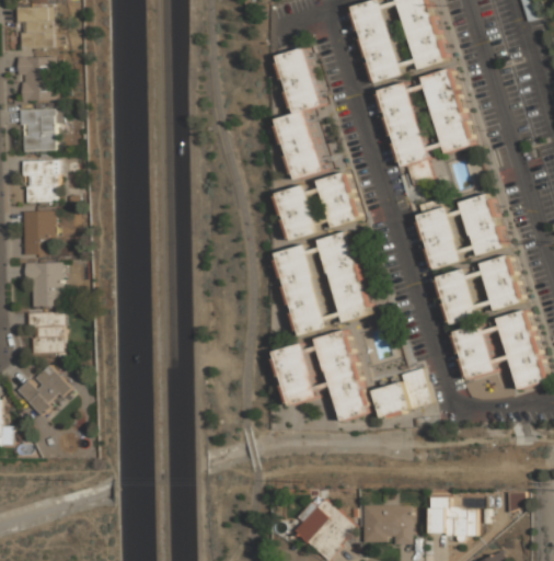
[(377,0),(369,0),(349,7),(351,12),(349,13),(355,30),(357,29),(360,38),(357,39),(362,56),(366,56),(368,63),(365,64),(370,80),(373,79),(374,83),(401,75),(399,67),(397,64),(380,9),(379,6),(377,0)]
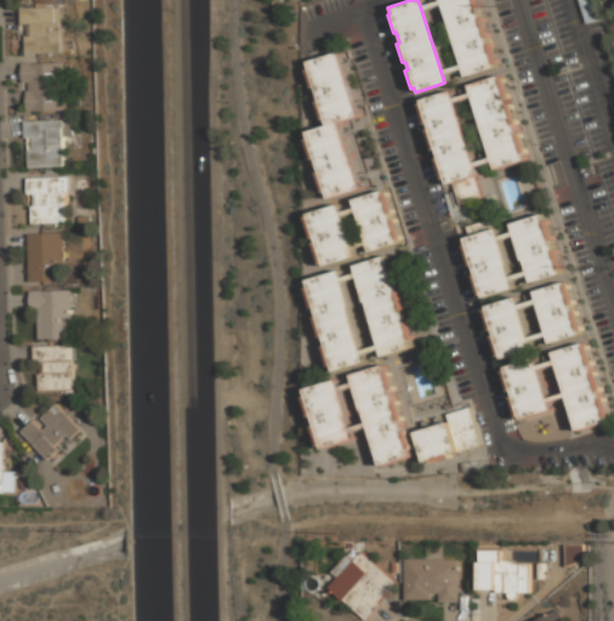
[(473,0),(476,7),(472,9),(476,18),(478,17),(484,36),(482,36),(484,45),(487,44),(493,62),(489,63),(492,67),(461,77),(459,69),(442,74),(441,70),(458,64),(438,4),(421,10),(420,6),(437,0),(473,0)]
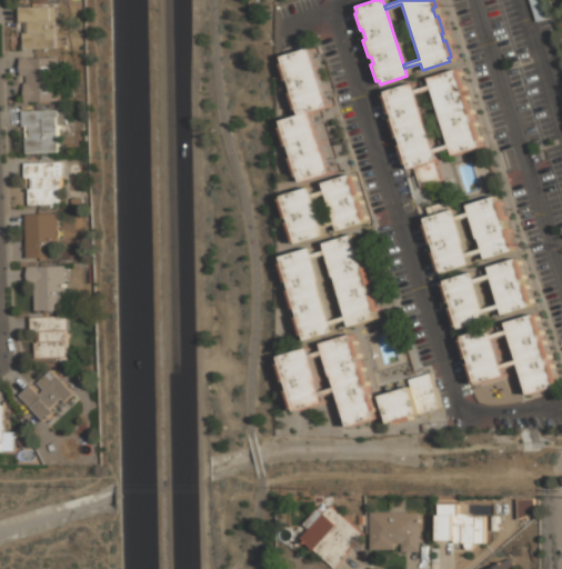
[(522,0),(535,0),(542,18),(530,21),(522,0)]
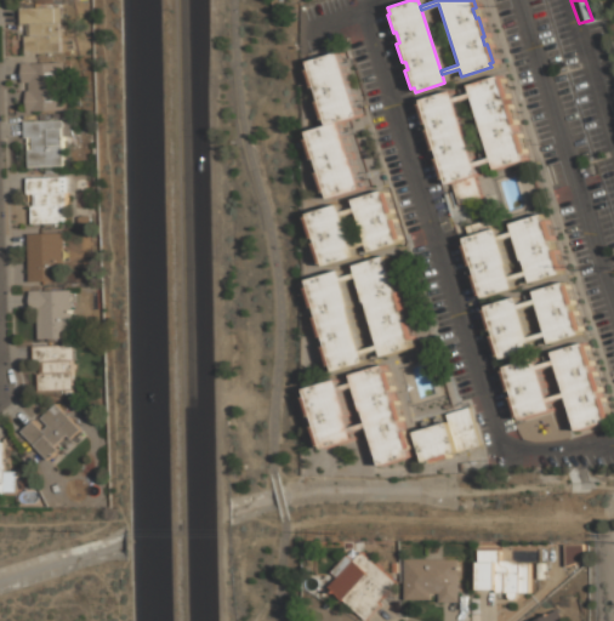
[(53,52),(52,22),(55,22),(53,6),(13,9),(13,24),(21,24),(21,35),(18,35),(18,53),(53,52)]
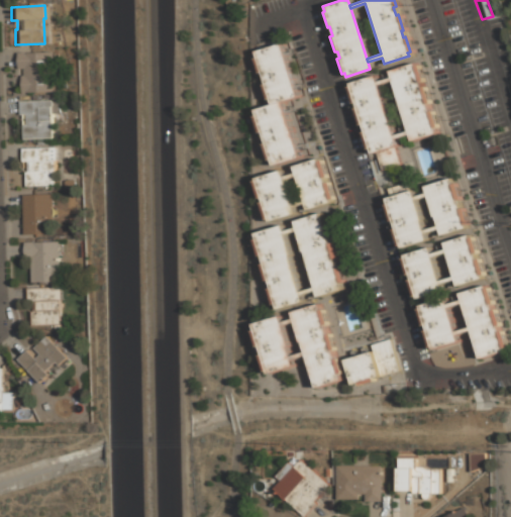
[(252,50),(278,43),(294,96),(278,101),(270,104),(268,98),(265,99),(261,85),(263,84),(259,72),(257,73),(252,59),(254,58),(252,50)]
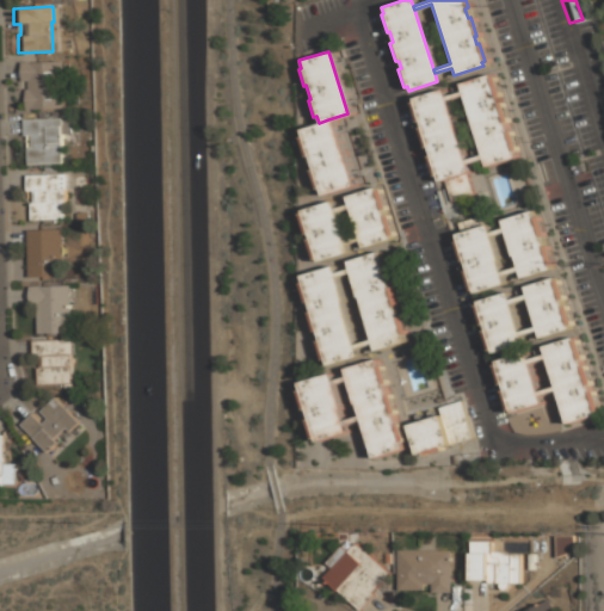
[(14,62),(23,62),(55,61),(56,107),(24,109),(24,110),(20,110),(19,90),(23,88),(22,81),(14,81),(14,62)]
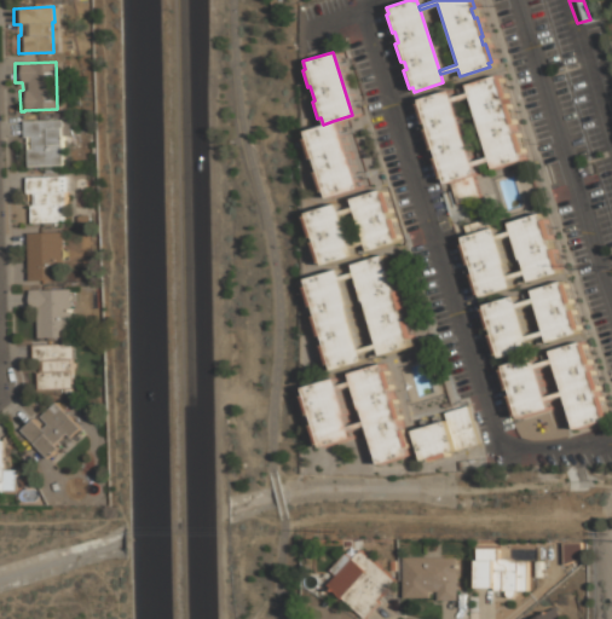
[(489,169),(519,160),(517,152),(520,151),(514,133),(511,134),(507,123),(511,123),(504,104),(502,105),(500,98),(502,97),(496,79),(492,79),(491,75),(462,85),(465,93),(448,98),(449,102),(466,97),(485,157),(468,162),(469,166),(486,161),(489,169)]
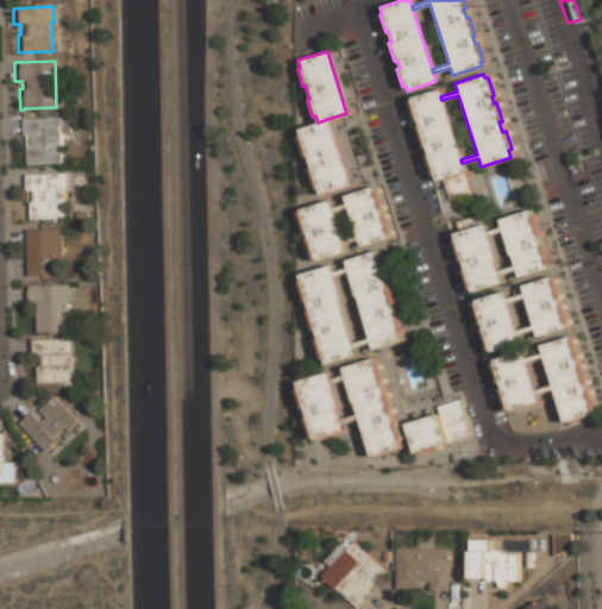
[(464,171),(459,173),(438,180),(436,181),(433,174),(430,175),(424,157),(427,156),(424,145),(421,146),(415,129),(419,127),(416,120),(413,120),(407,102),(411,101),(409,98),(438,88),(440,96),(441,100),(461,159),(462,163),(464,171)]
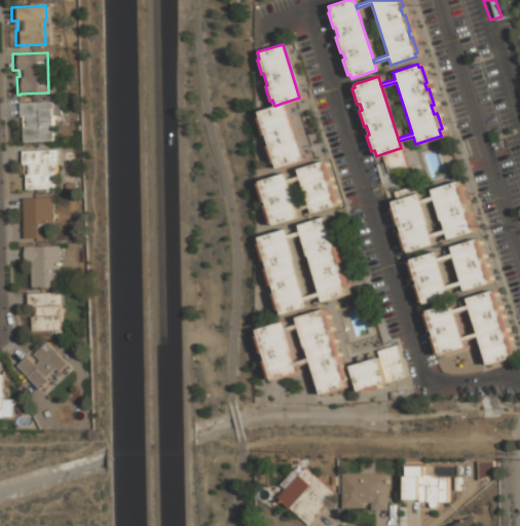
[(14,103),(46,102),(48,104),(48,107),(46,108),(48,141),(19,142),(19,126),(22,126),(21,116),(15,117),(14,103)]
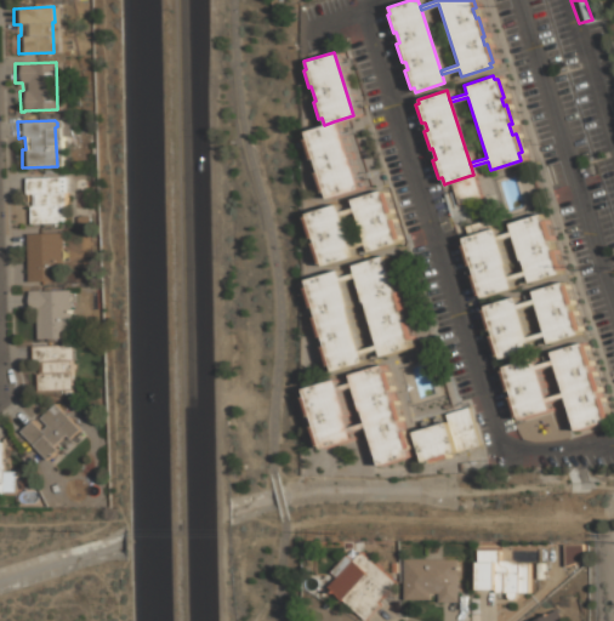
[(302,131),(324,125),(334,121),(354,189),(324,198),(322,192),(319,192),(313,174),(316,172),(311,158),(308,159),(302,140),(305,140),(302,131)]
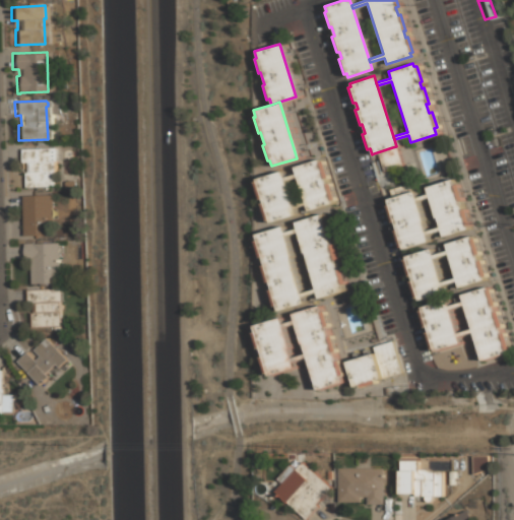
[(392,147),(398,166),(380,172),(374,153),(392,147)]
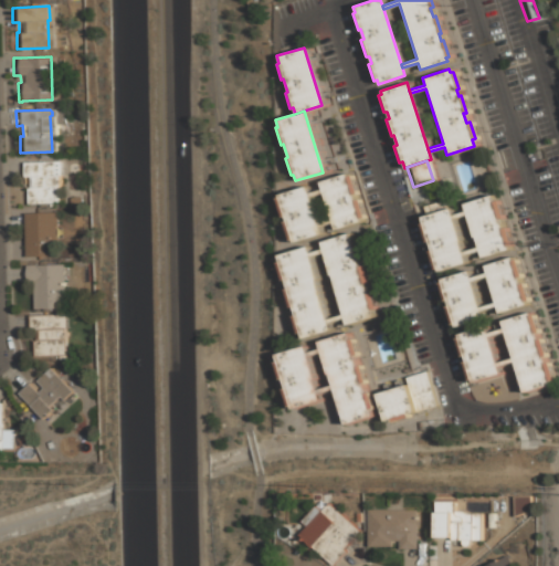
[(54,202),(53,176),(55,176),(55,161),(18,163),(19,177),(24,177),(25,188),(22,188),(23,203),(54,202)]
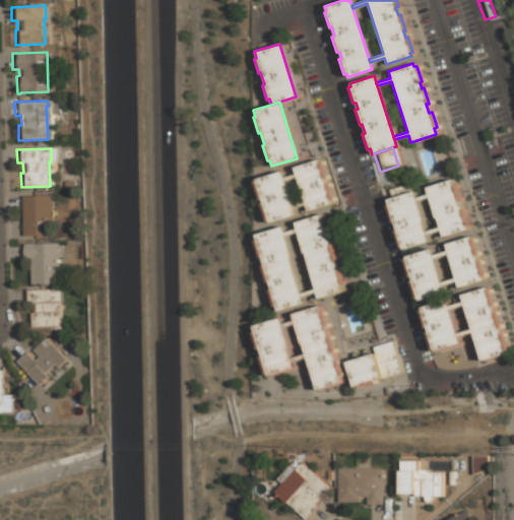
[(291,167),(315,159),(316,161),(319,161),(324,177),(321,178),(323,184),(326,183),(331,199),(328,200),(329,203),(305,211),(303,204),(291,208),(290,205),(301,201),(294,177),(281,181),(280,178),(293,174),(291,167)]
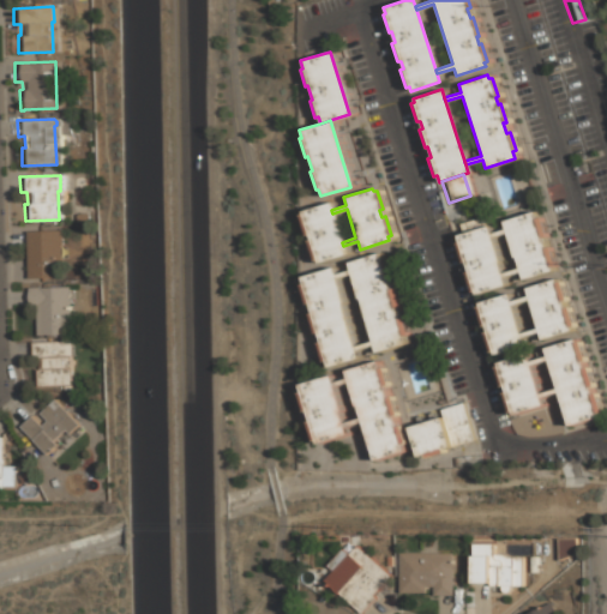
[(329,202),(300,211),(301,215),(298,216),(304,234),(307,233),(310,240),(305,241),(312,260),(314,260),(316,264),(346,254),(343,246),(342,242),(332,214),(331,210),(329,202)]
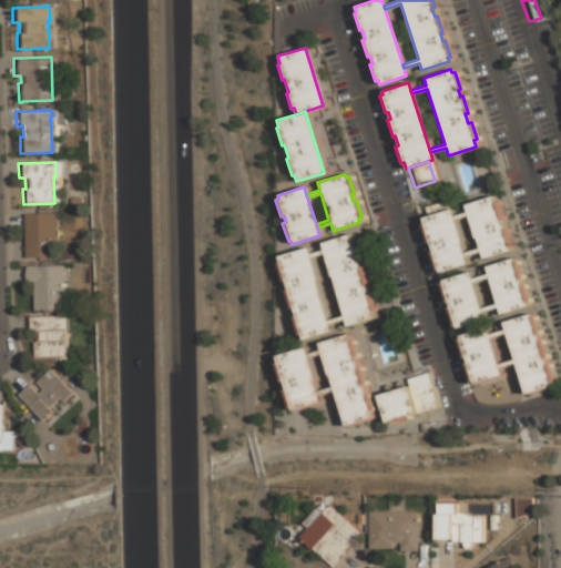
[(462,204),(491,195),(492,202),(496,201),(501,219),(499,220),(501,229),(505,229),(510,245),(507,246),(508,250),(481,259),(479,252),(462,256),(461,253),(478,249),(475,237),(472,237),(466,215),(452,220),(451,215),(465,212),(462,204)]
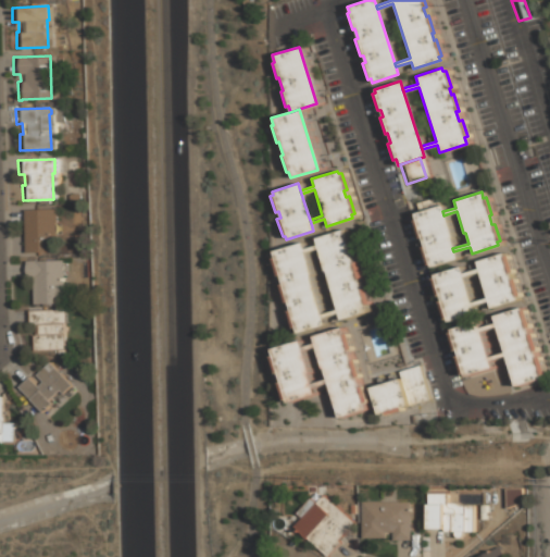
[(412,202),(435,196),(438,206),(415,212),(412,202)]
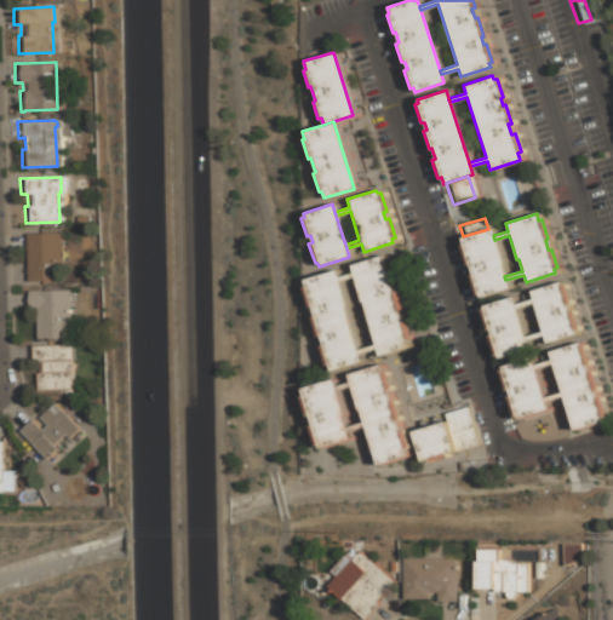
[(491,228),(488,229),(463,236),(459,237),(462,245),(459,246),(465,265),(468,264),(471,275),(469,276),(474,294),(477,293),(479,297),(508,288),(505,280),(504,276),(500,265),(503,265),(494,240),(493,235),(491,228)]
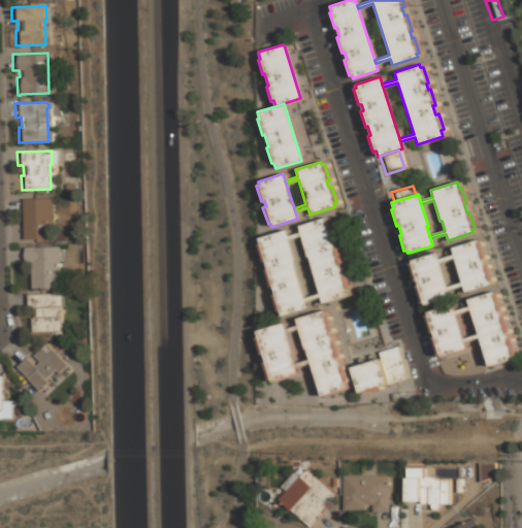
[(18,199),(46,198),(49,238),(20,239),(18,199)]
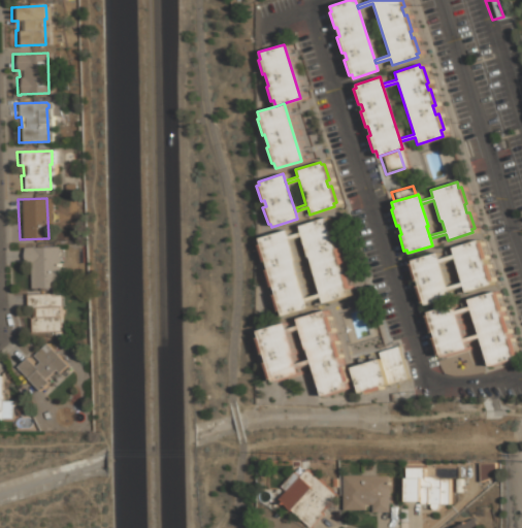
[(295,226),(323,217),(325,224),(327,223),(332,238),(329,239),(332,249),(335,249),(339,264),(337,265),(339,273),(343,273),(347,289),(345,290),(346,295),(322,303),(320,297),(304,301),(303,298),(319,294),(306,256),(305,257),(299,236),(287,239),(286,236),(297,232),(295,226)]
